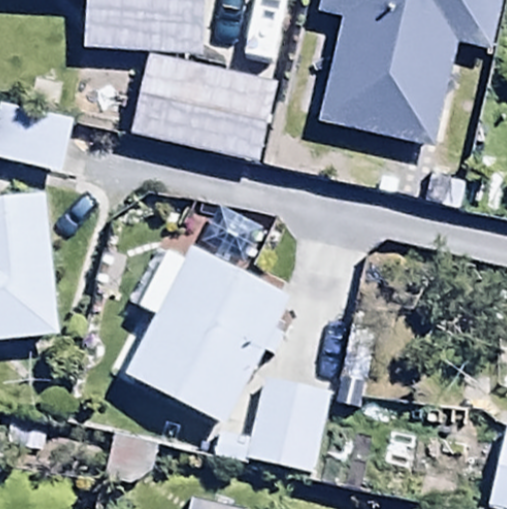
[(89,0),(86,46),(206,53),(209,0),(89,0)]
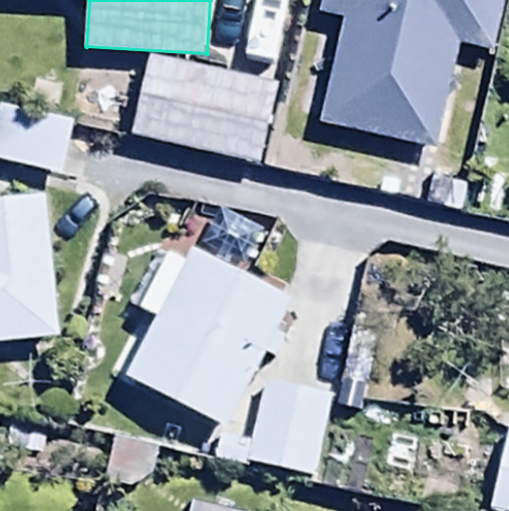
[(343,11),(319,120),(437,147),(460,38),(495,46),(505,0),(322,0),(321,6),(343,11)]
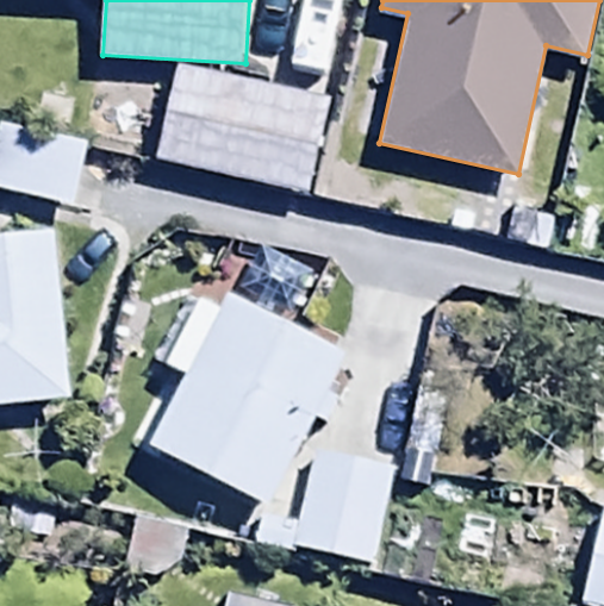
[(174,63),(153,157),(309,194),(331,100),(174,63)]
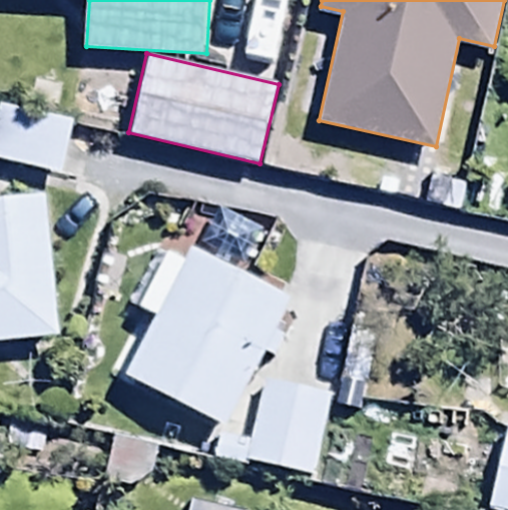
[(1,96),(0,99),(0,156),(62,173),(78,117),(1,96)]
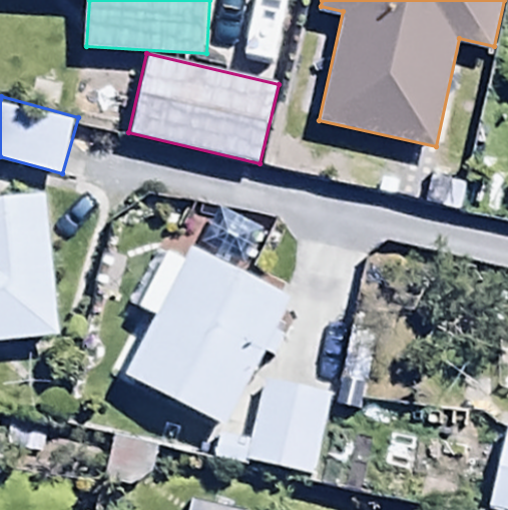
[(51,190),(0,193),(0,340),(62,336),(51,190)]
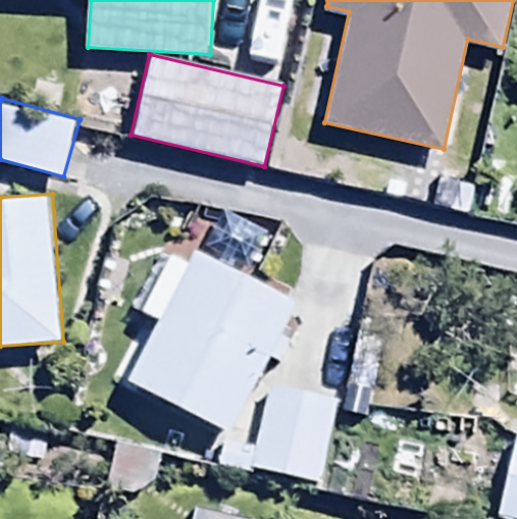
[(234,432),(270,355),(282,360),(294,335),(281,329),(297,297),(192,249),(186,261),(168,253),(142,310),(159,318),(128,384),(234,432)]
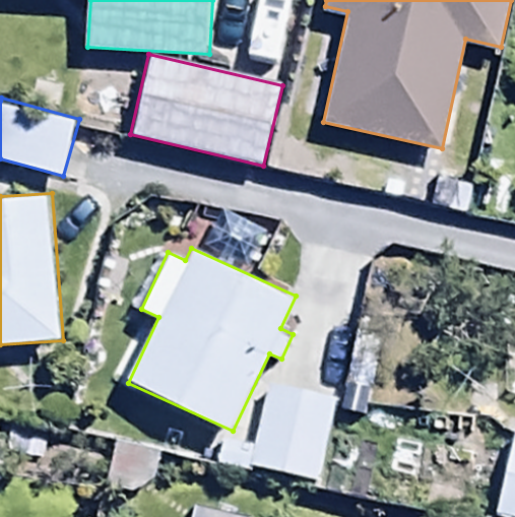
[(221,438),(217,463),(333,482),(338,454),(327,452),(336,395),(268,384),(258,444),(221,438)]
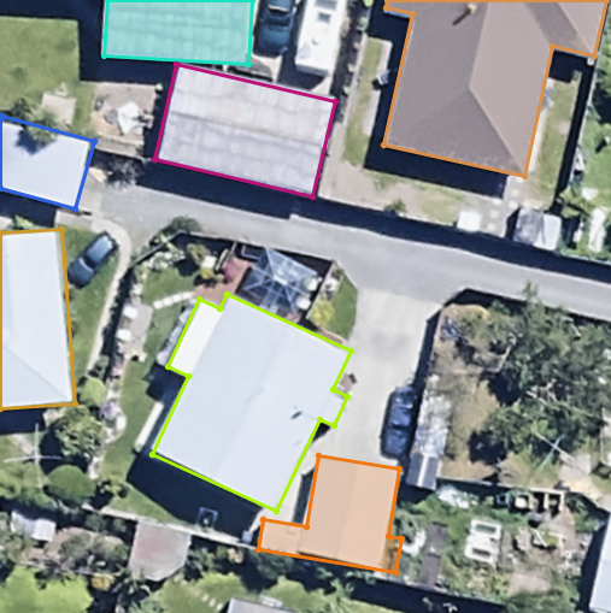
[(194,519),(136,513),(130,573),(188,579),(194,519)]
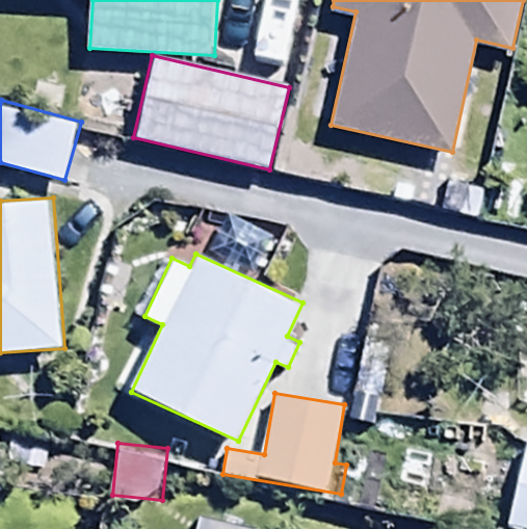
[(526,443),(506,527),(517,528),(526,528),(526,443)]
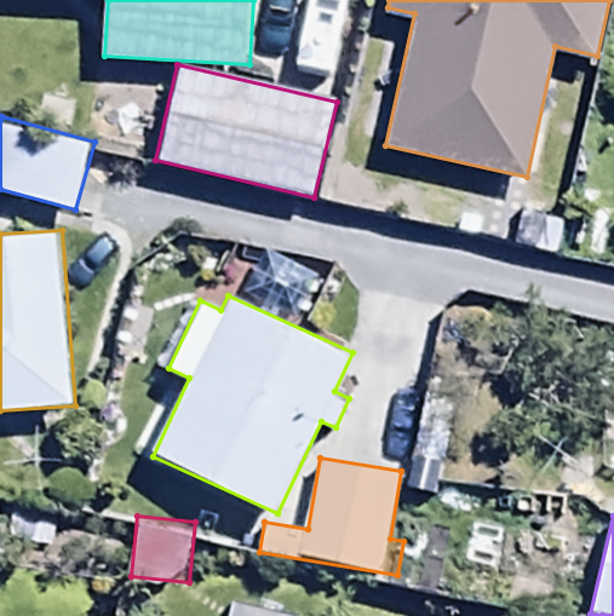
[(307,615),(308,615),(233,598),(228,615),(307,615)]
